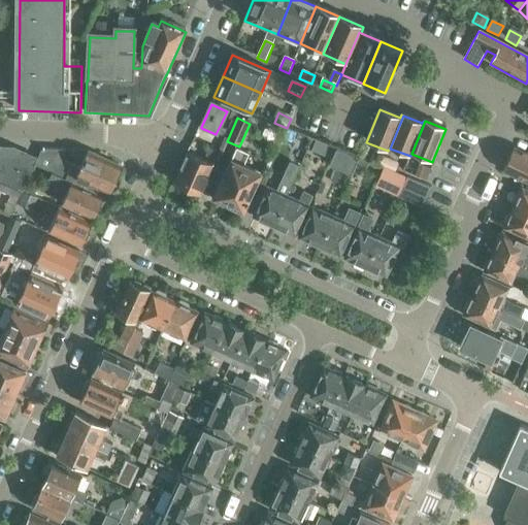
[(309,154),(331,162),(336,152),(315,142),(309,154)]
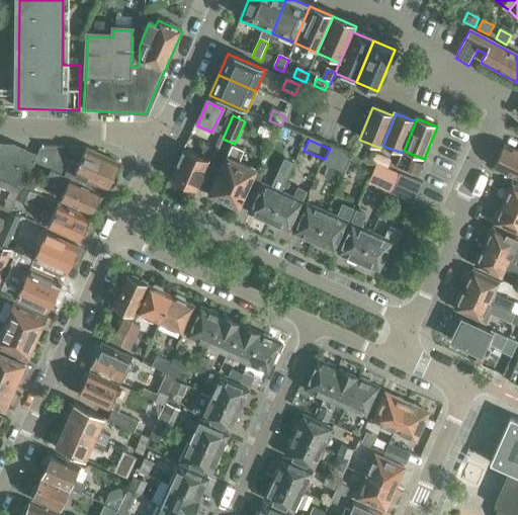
[(337,148),(346,152),(349,144),(340,140),(337,148)]
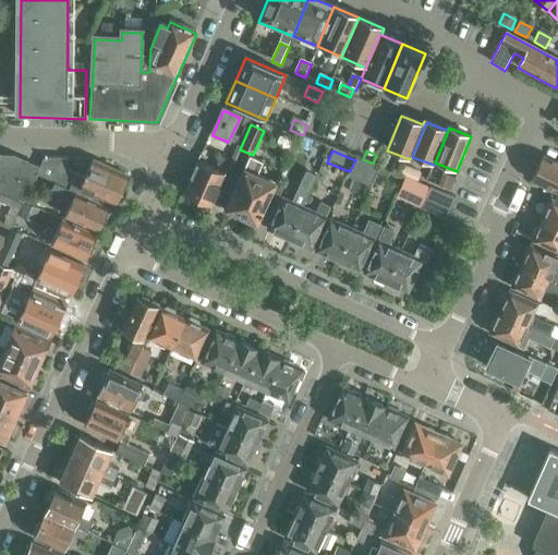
[(379,152),(374,164),(383,167),(387,155),(379,152)]
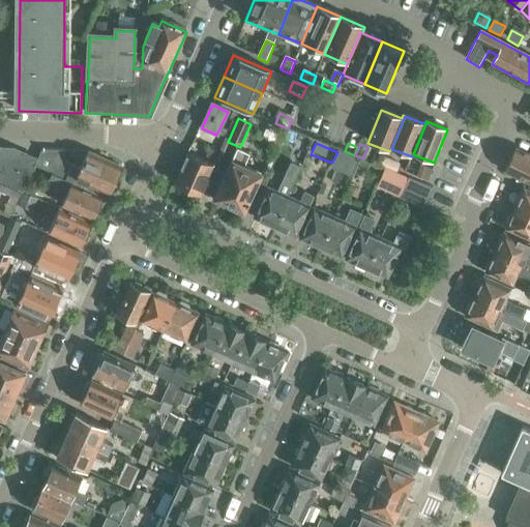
[(0,181),(15,150),(1,149),(0,151),(0,181)]
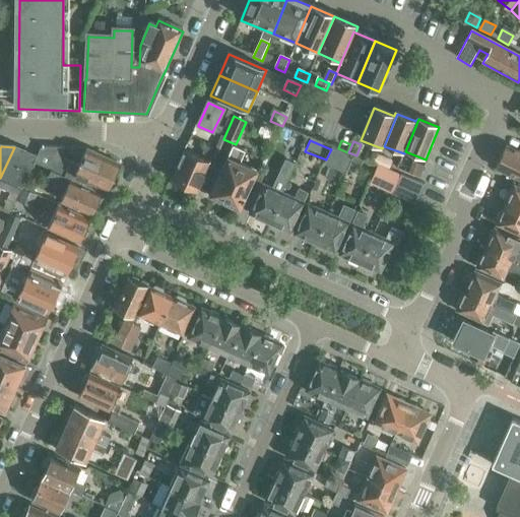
[(0,179),(11,185),(25,152),(14,147),(0,178),(0,179)]
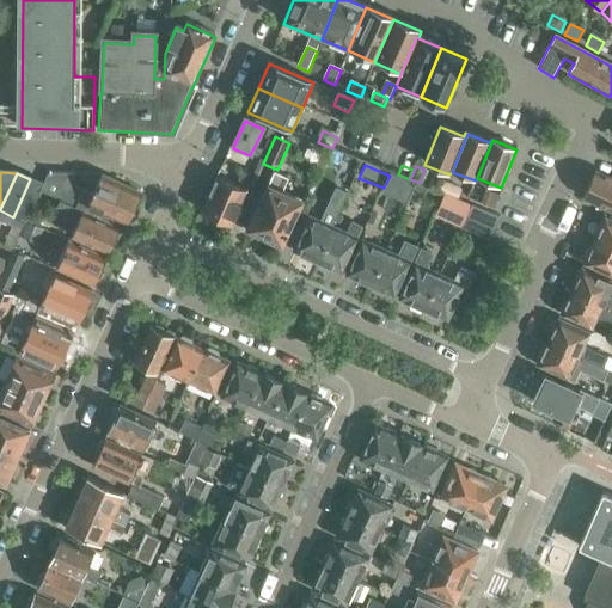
[(240,183),(238,188),(218,178),(202,213),(232,227),(254,179),(240,173),(237,182),(240,183)]
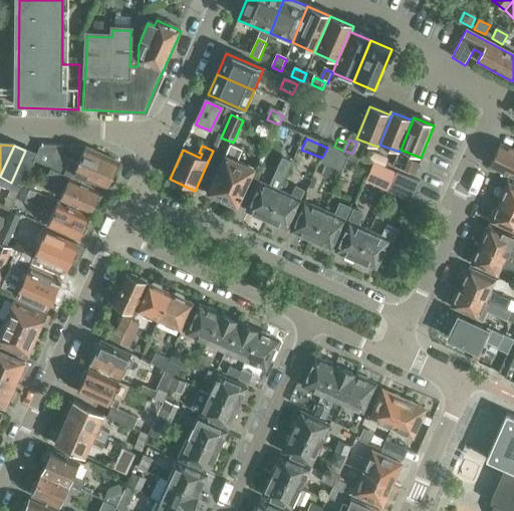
[(222,203),(231,207),(234,205),(236,206),(252,170),(236,163),(241,151),(229,146),(208,194),(221,199),(222,203)]
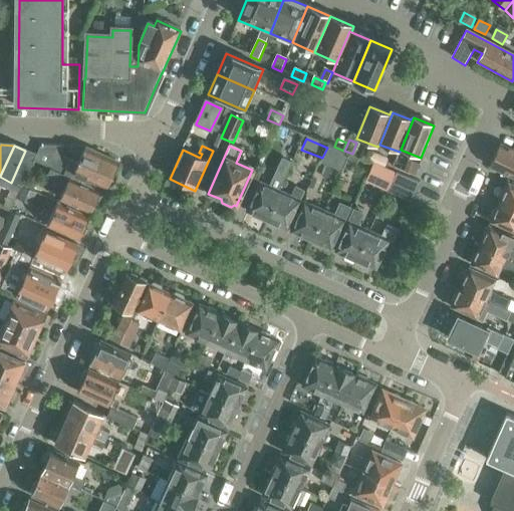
[(490,169),(513,179),(513,152),(500,146),(490,169)]
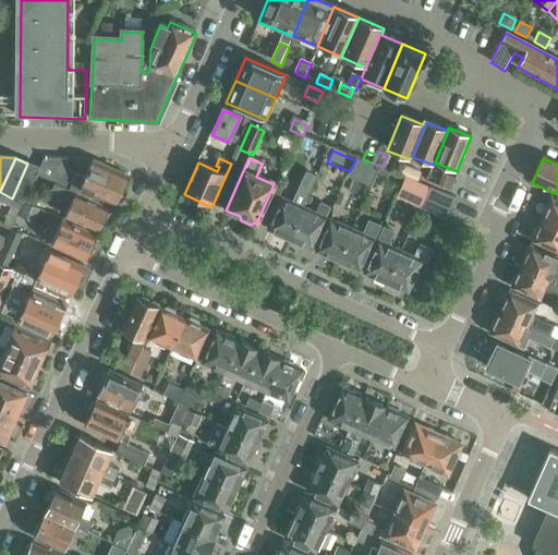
[(37,177),(56,185),(106,208),(108,203),(116,206),(128,180),(125,176),(93,161),(85,179),(64,170),(70,160),(45,159),(37,177)]
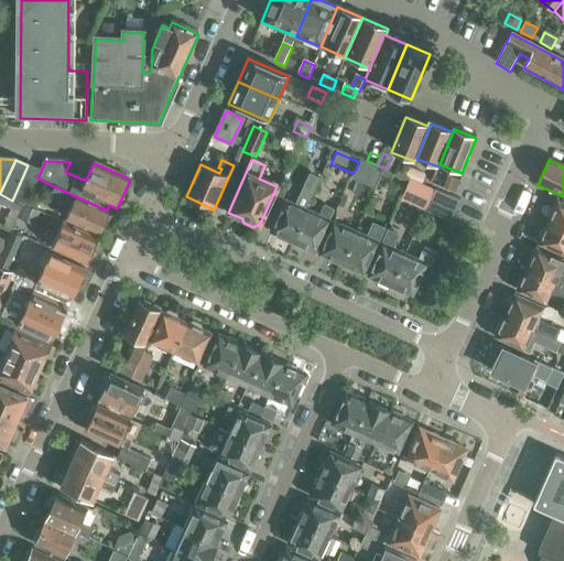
[(359,162),(354,173),(351,179),(375,189),(382,172),(359,161),(359,162)]
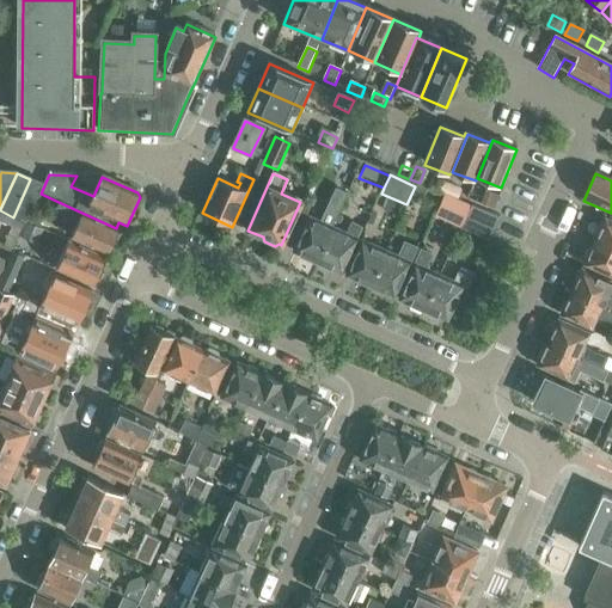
[(31,213),(41,194),(44,185),(30,179),(13,217),(26,223),(31,213)]
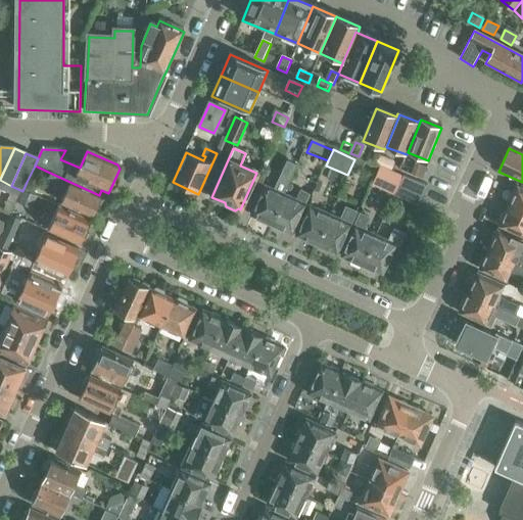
[(374,163),(385,169),(388,160),(377,156),(374,163)]
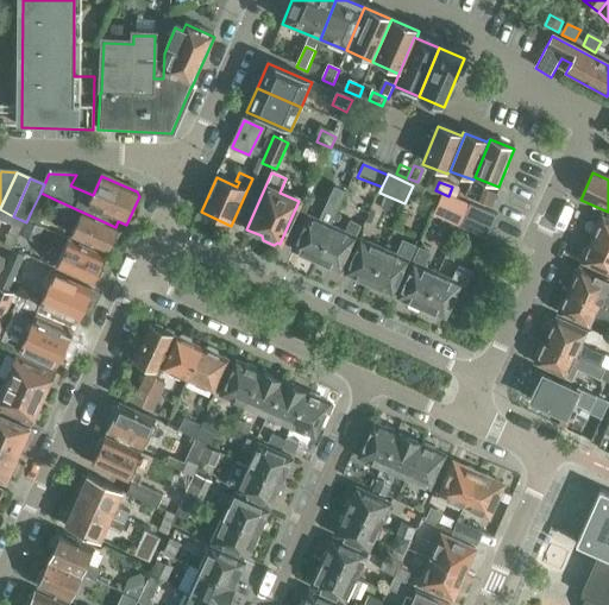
[(413,186),(408,195),(416,199),(419,197),(424,189),(413,186)]
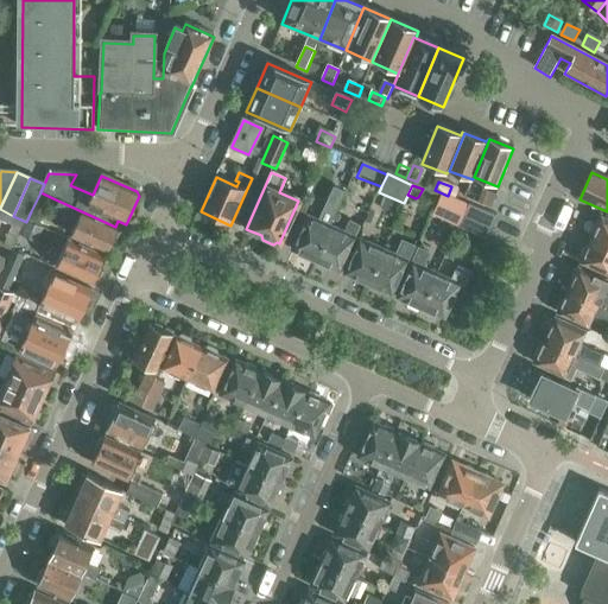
[(334,190),(327,204),(335,209),(337,209),(344,195),(334,190)]
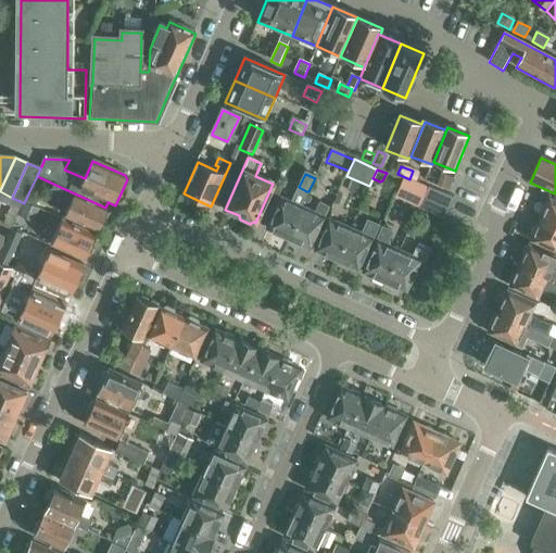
[(441,188),(449,191),(454,179),(445,176),(441,188)]
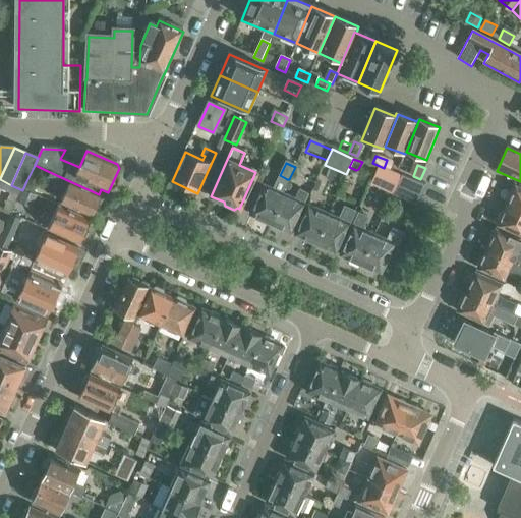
[(371,180),(394,190),(400,176),(378,166),(371,180)]
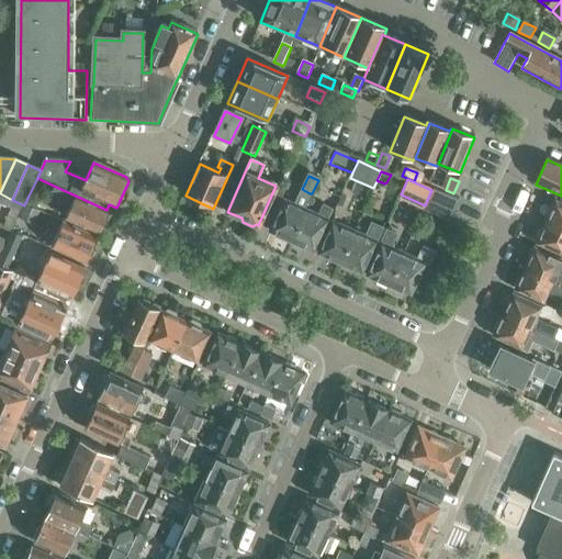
[(110,211),(107,210),(56,187),(53,194),(72,203),(66,219),(99,234),(100,231),(104,230),(107,224),(105,220),(110,211)]
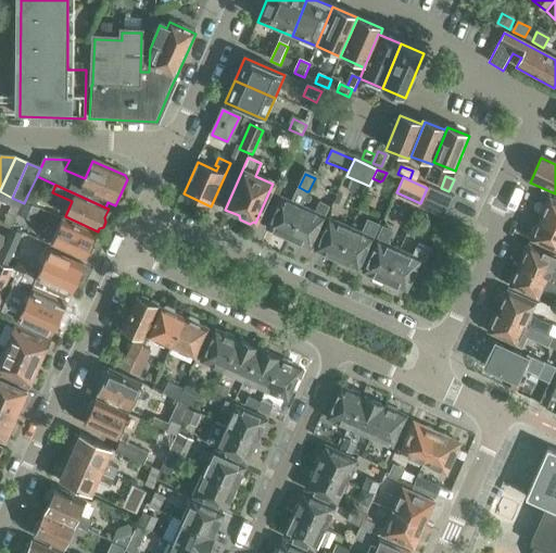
[(299,187),(291,204),(301,209),(308,191),(306,191),(299,187)]
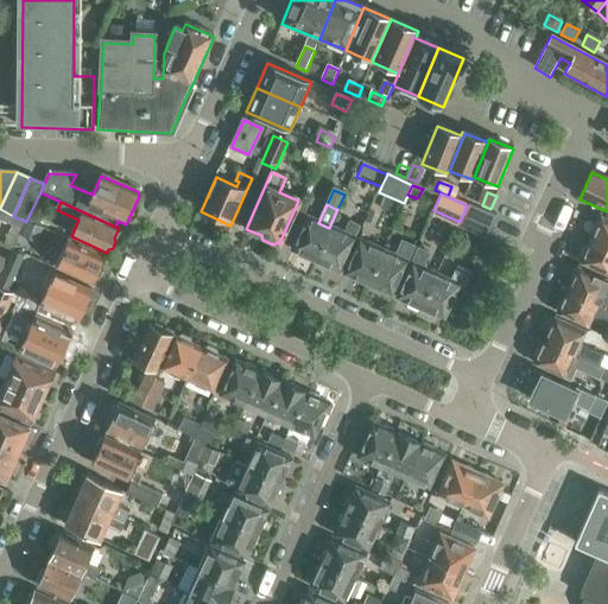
[(467,205),(460,222),(457,228),(468,233),(487,241),(487,240),(489,234),(496,218),(491,216),(472,208),(469,207),(467,205)]
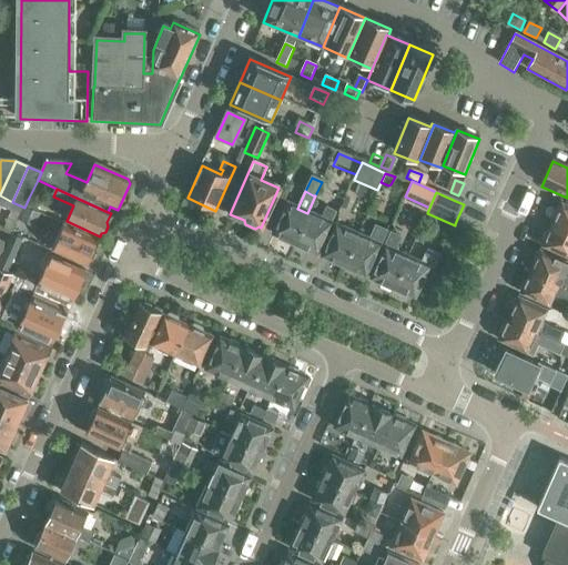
[(12,202),(0,195),(0,207),(11,213),(3,230),(12,233),(20,218),(24,208),(12,202)]
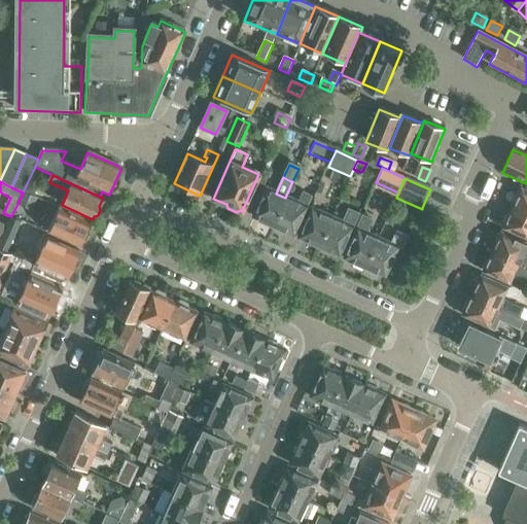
[(38,188),(27,183),(23,193),(34,198),(38,188)]
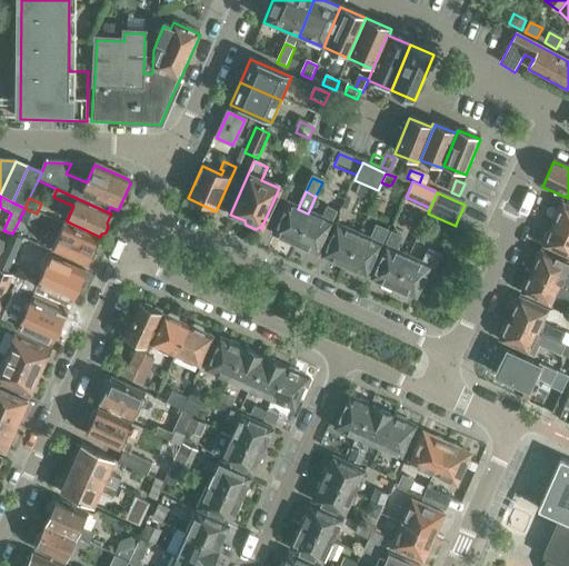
[(292,244),(296,245),(309,214),(308,214),(298,209),(287,204),(272,235),(282,239),(283,242),(290,245),(292,244)]
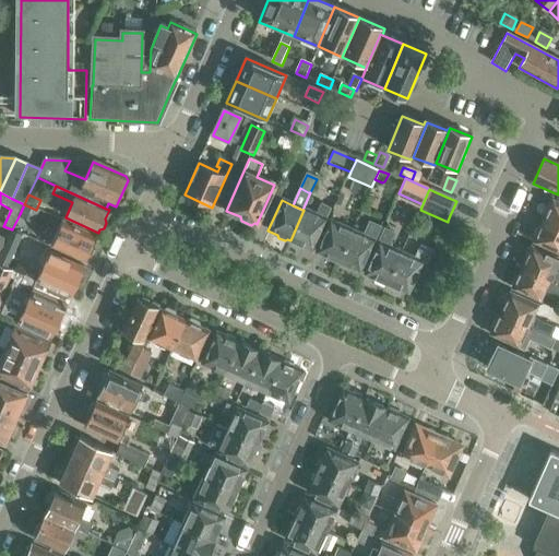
[(548,213),(544,222),(558,228),(558,203),(552,201),(551,204),(549,205),(547,210),(548,213)]
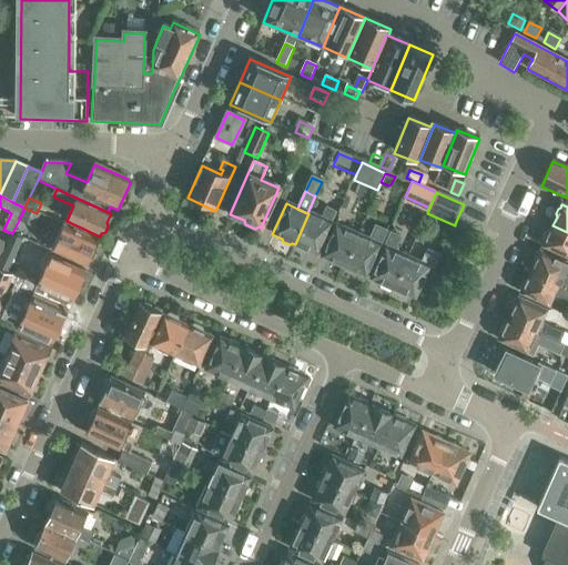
[(31,223),(37,213),(24,208),(20,218),(31,223)]
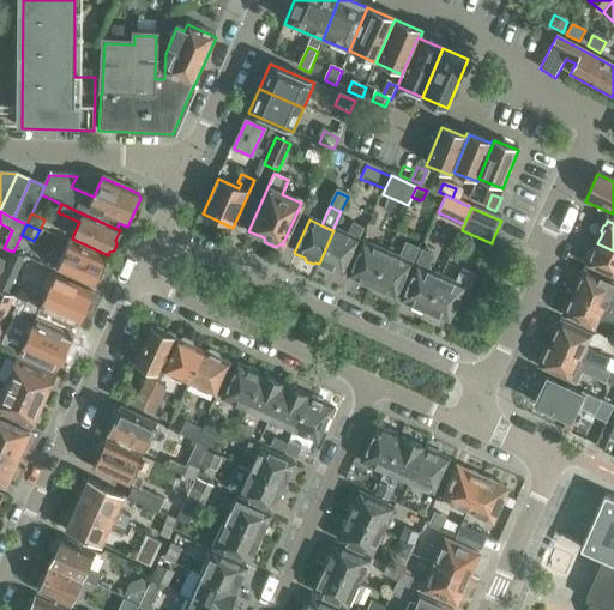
[(333,230),(319,264),(321,265),(323,269),(329,271),(332,270),(343,275),(357,241),(362,230),(353,225),(348,236),(333,230)]
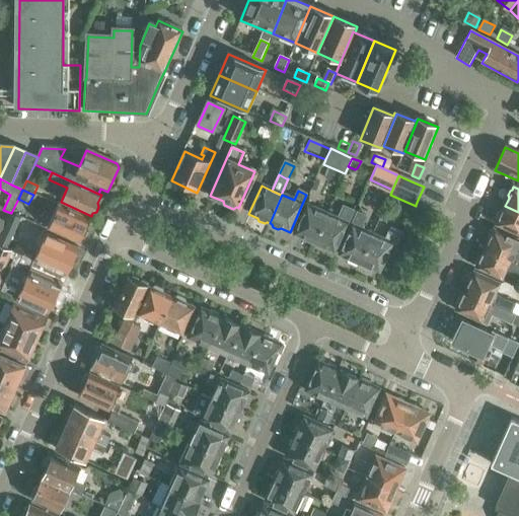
[(85,229),(89,220),(59,206),(48,229),(79,242),(80,240),(84,238),(87,233),(85,229)]
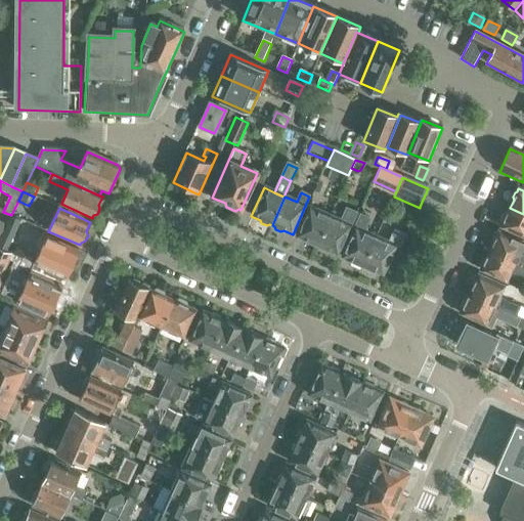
[(315,245),(317,246),(330,217),(309,208),(297,236),(305,241),(306,244),(312,246),(315,245)]
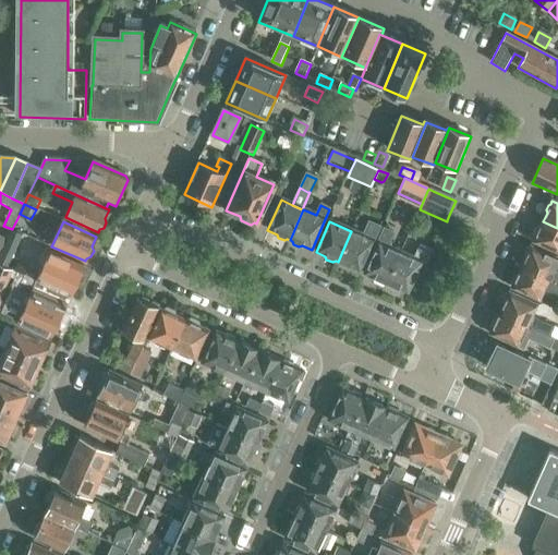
[(557,228),(543,221),(538,231),(535,232),(533,237),(534,240),(533,243),(557,254),(557,228)]
